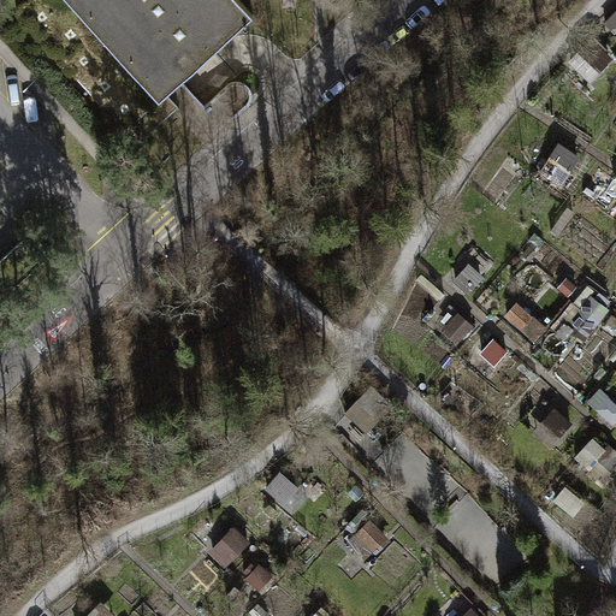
[(254,15),(241,0),(29,0),(17,12),(125,131),(130,126),(142,141),(179,106),(167,93),(254,15)]
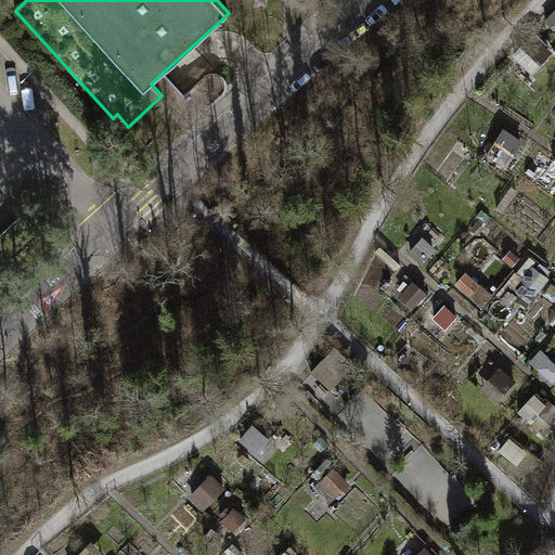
[(506,129),(488,157),(505,168),(523,140),(506,129)]
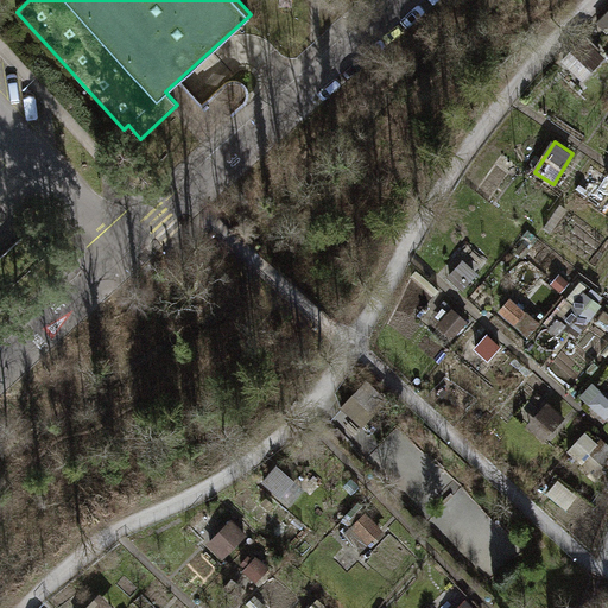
[(499,316),(526,337),(539,322),(512,299),(499,316)]
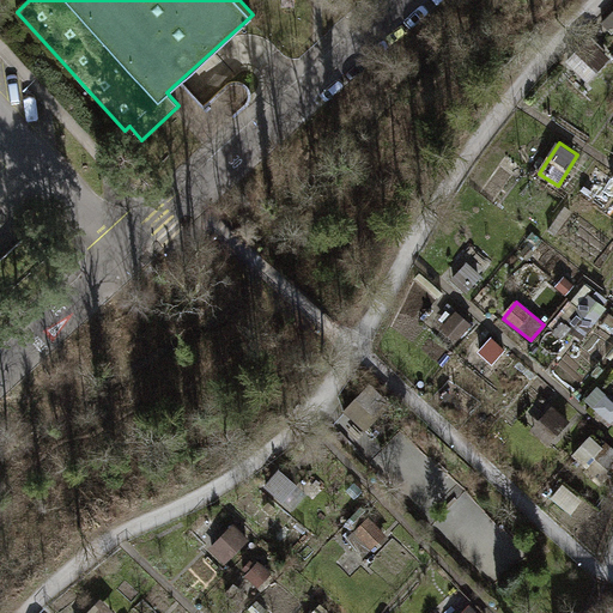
[(461,309),(438,329),(454,345),(475,325),(461,309)]
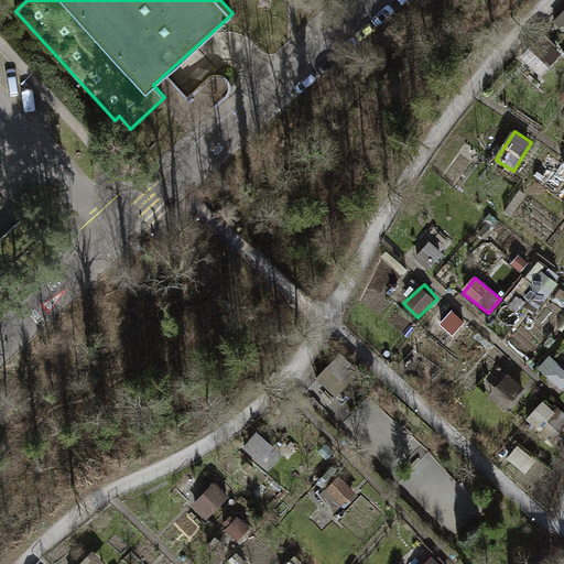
[(512,373),(488,397),(502,411),(527,388),(512,373)]
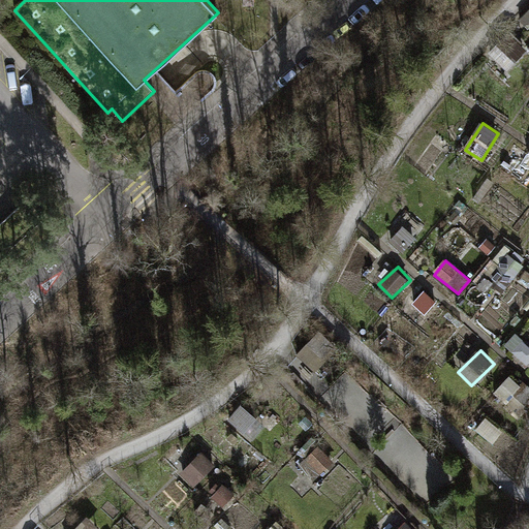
[(204,449),(181,471),(194,485),(217,463),(204,449)]
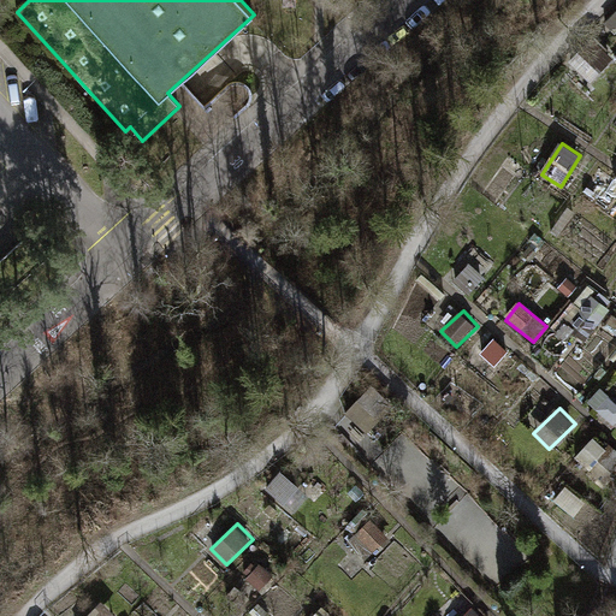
[(102,598),(83,615),(116,615),(118,615),(102,598)]
